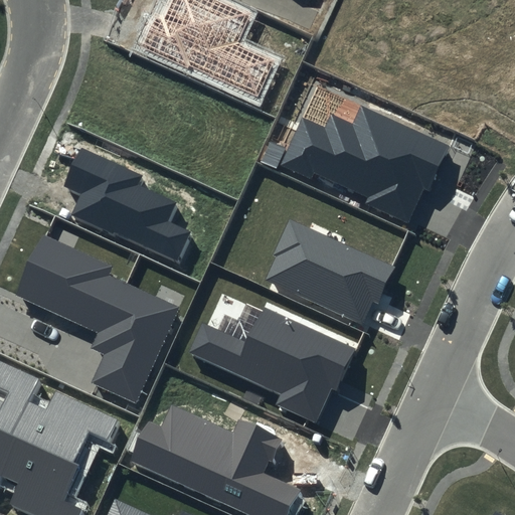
[(252,14),(221,0),(167,0),(160,15),(156,13),(142,44),(261,99),(280,58),(240,40),(252,14)]
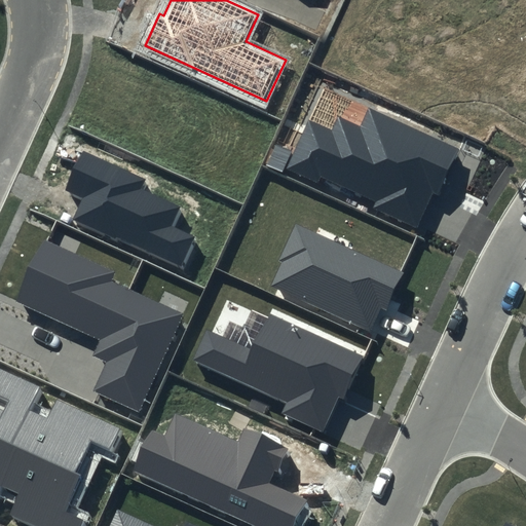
[(422,227),(457,149),(369,109),(362,126),(339,116),(332,130),(309,120),(288,166),(422,227)]
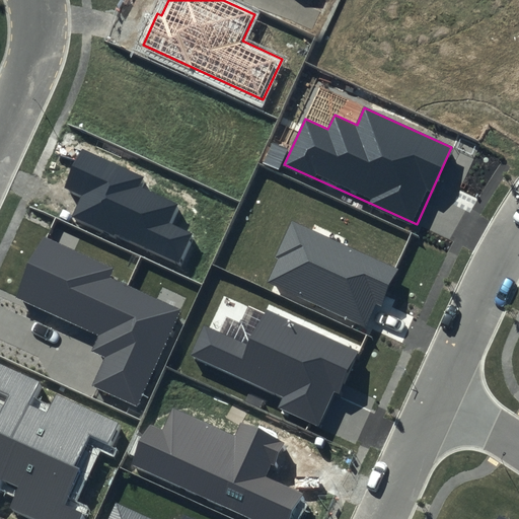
[(142,176),(82,148),(64,187),(84,197),(74,218),(182,269),(198,236),(171,224),(180,206),(137,186),(142,176)]
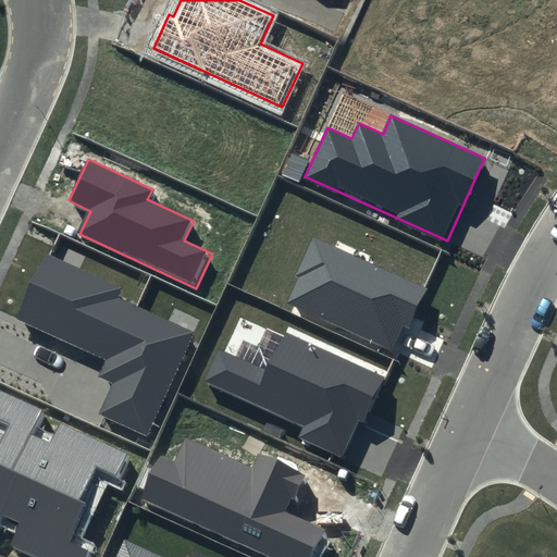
[(428,288),(312,236),(294,276),(298,279),(287,302),(390,349),(401,324),(410,329),(428,288)]
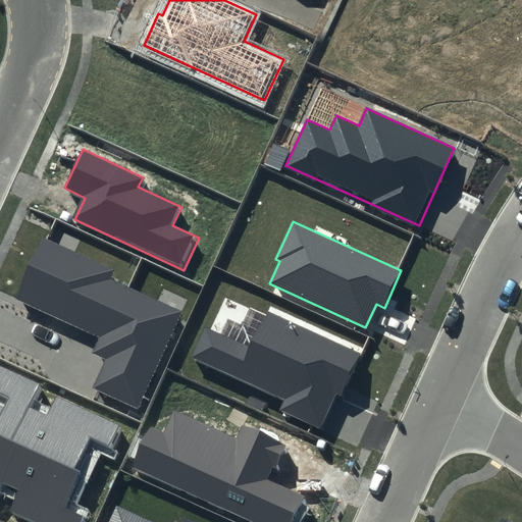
[(115,269),(44,238),(16,298),(101,336),(94,353),(107,359),(94,388),(138,408),(181,312),(110,278),(115,269)]
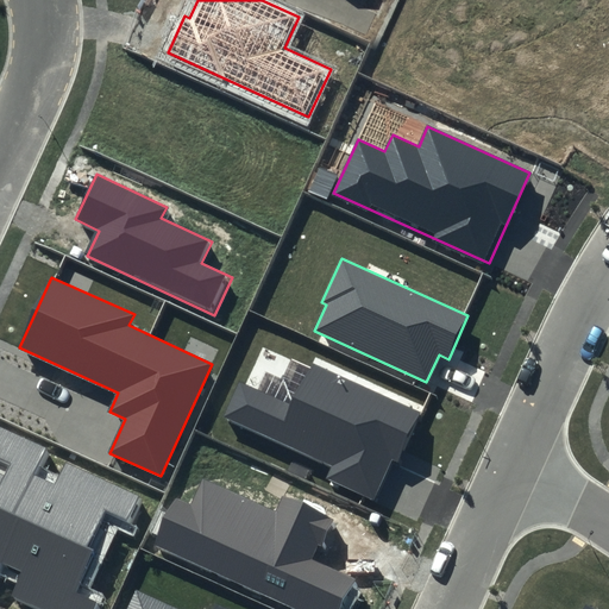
[(422,412),(313,362),(293,405),(240,381),(225,414),(332,463),(325,477),(375,500),(393,460),(399,463),(422,412)]
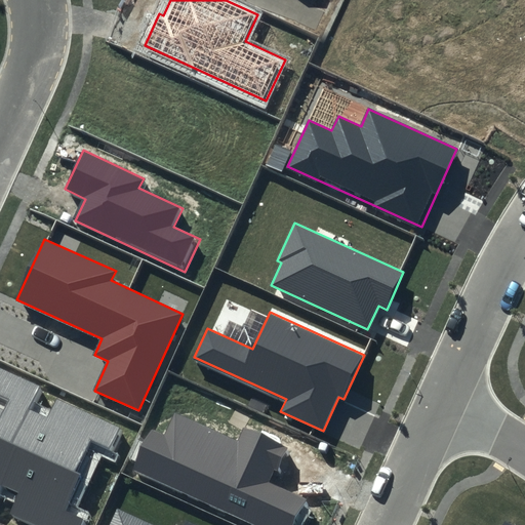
[(36,386),(0,367),(0,392),(9,397),(3,409),(0,407),(0,491),(3,486),(17,493),(8,512),(36,524),(85,524),(89,518),(66,508),(82,473),(77,471),(89,444),(114,455),(127,429),(56,395),(46,416),(26,407),(36,386)]
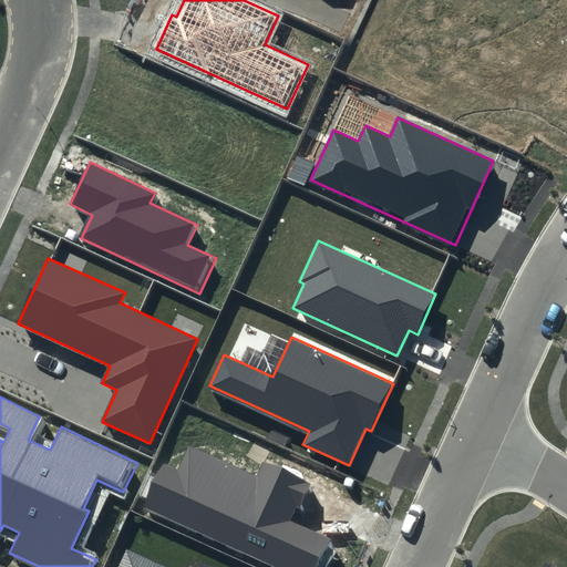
[(177,468),(164,462),(143,508),(269,566),(317,566),(330,540),(291,522),(309,484),(263,463),(256,477),(188,445),(177,468)]
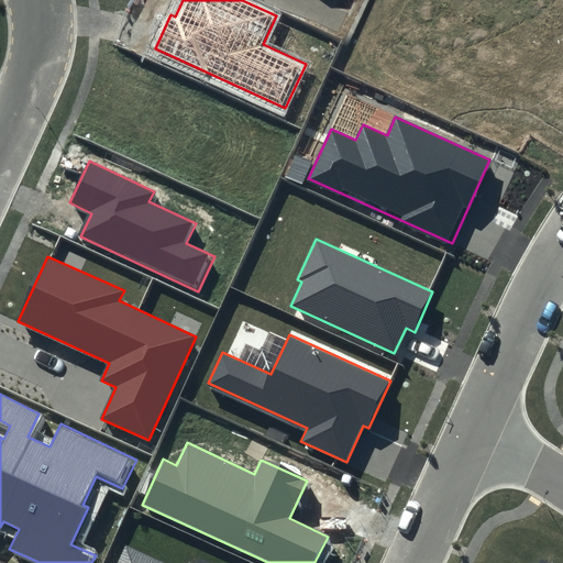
[(196,562),(162,562),(127,548),(119,562),(210,562),(199,558),(196,562)]
